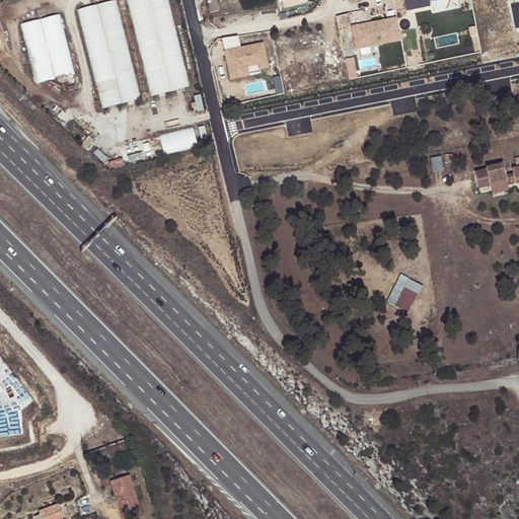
[(119,0),(114,0),(80,8),(103,107),(142,98),(119,0)]
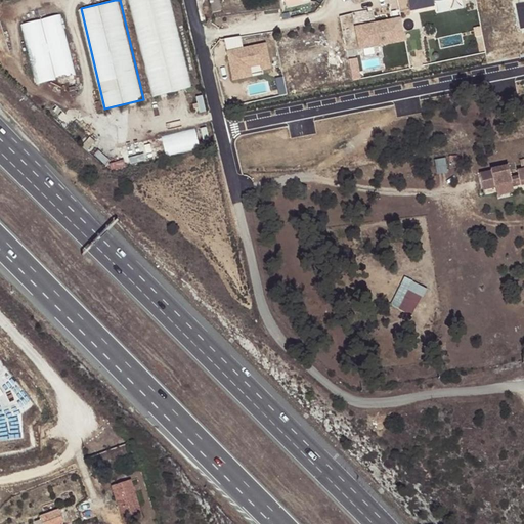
[(131,0),(154,96),(192,88),(173,0),(131,0)]
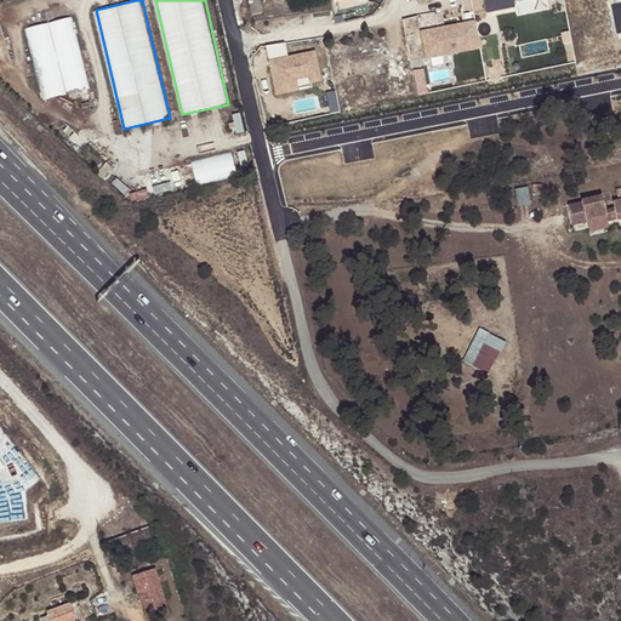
[(257,0),(255,0),(248,1),(250,16),(261,15),(257,0)]
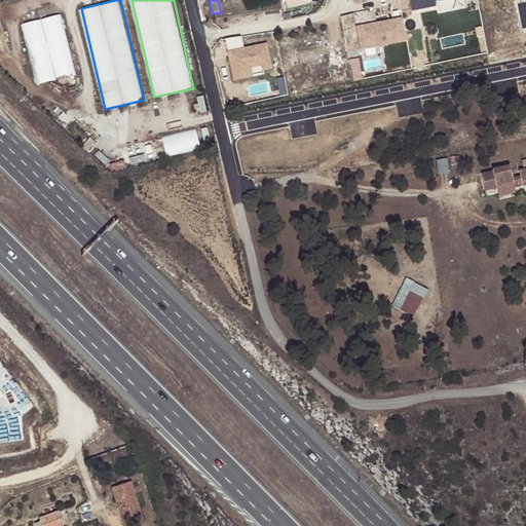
[(304,7),(302,0),(285,4),(287,10),(304,7)]
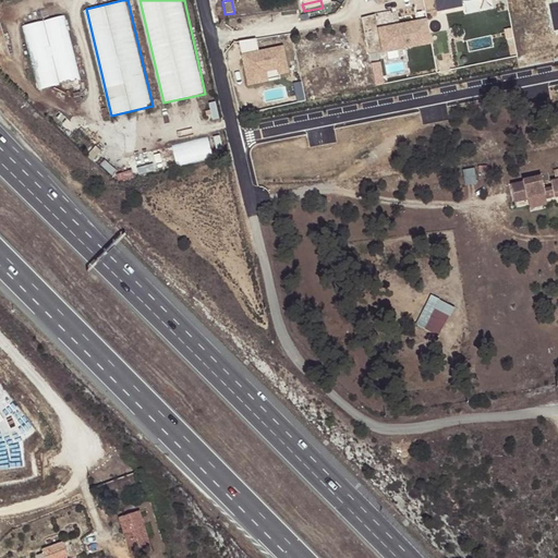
[(435,0),(438,12),(465,7),(464,1),(469,0),(435,0)]
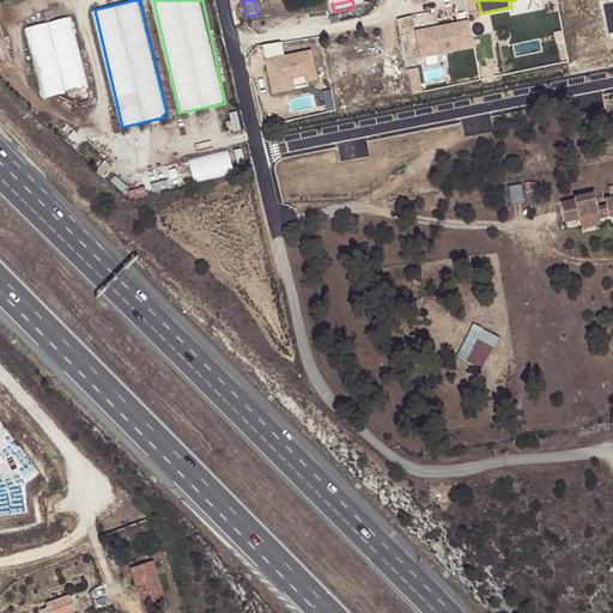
[(414,16),(400,18),(404,46),(418,43),(414,16)]
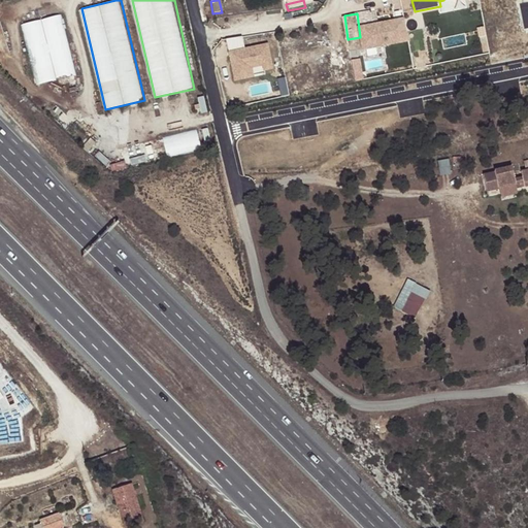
[(21,25),(34,76),(73,66),(61,14),(21,25)]
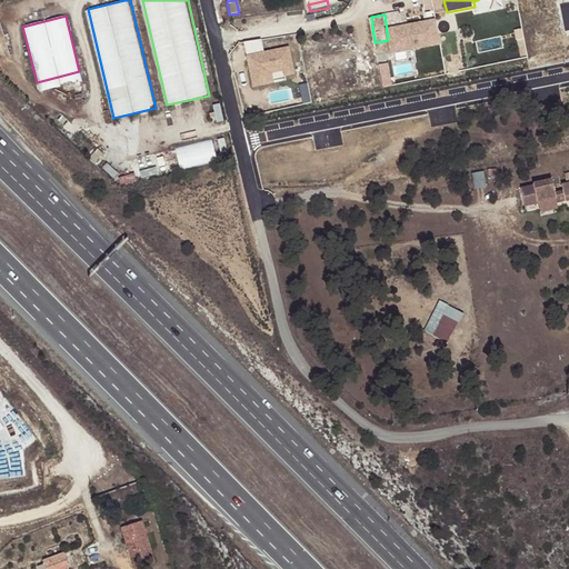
[(386,27),(390,53),(442,45),(438,18),(386,27)]
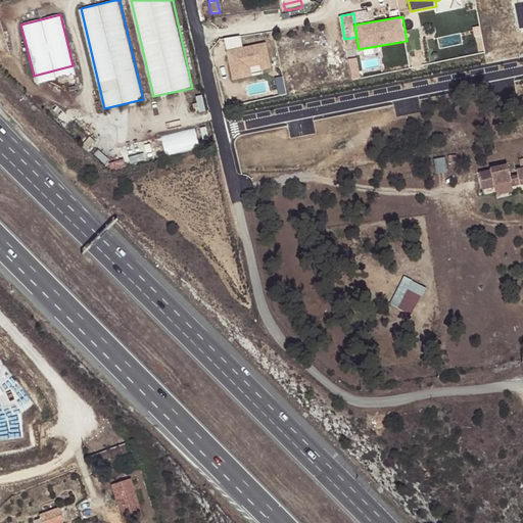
[(273,72),(268,42),(244,46),(242,36),(225,38),(232,79),(273,72)]
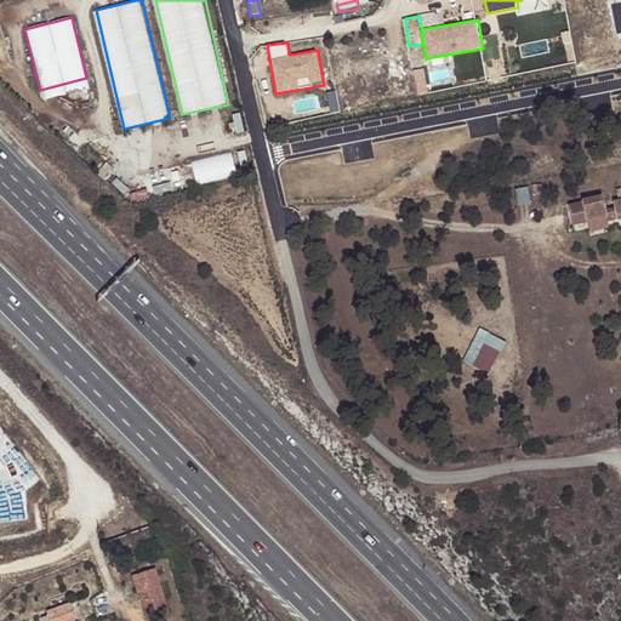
[(40,90),(43,101),(89,89),(86,78),(40,90)]
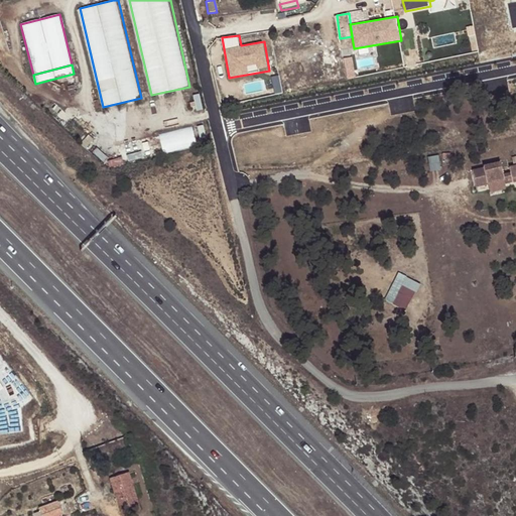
[(195,127),(161,131),(163,151),(198,146),(195,127)]
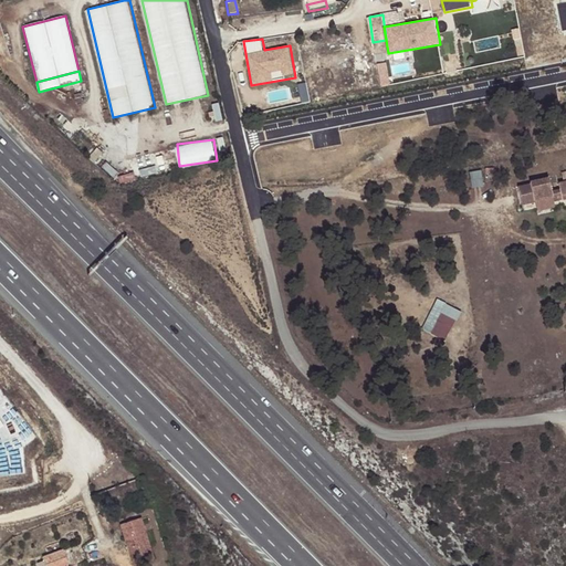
[(517,188),(522,206),(535,202),(534,201),(552,197),(553,199),(562,197),(562,200),(563,201),(565,199),(565,181),(558,185),(559,190),(552,192),(548,179),(530,184),(531,185),(517,188)]
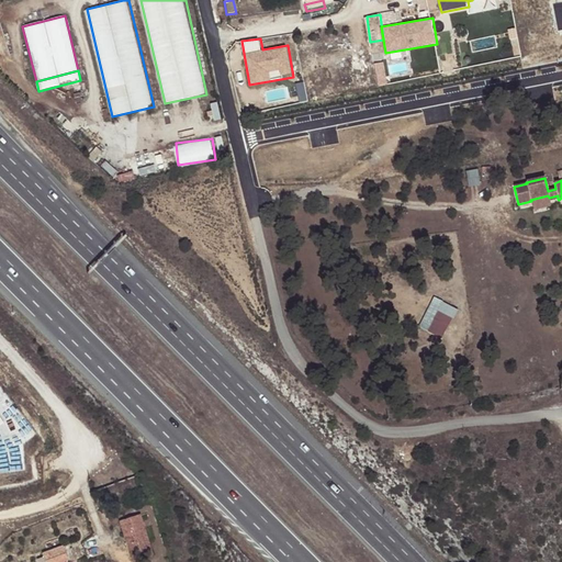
[(435,295),(420,325),(445,337),(459,307),(435,295)]
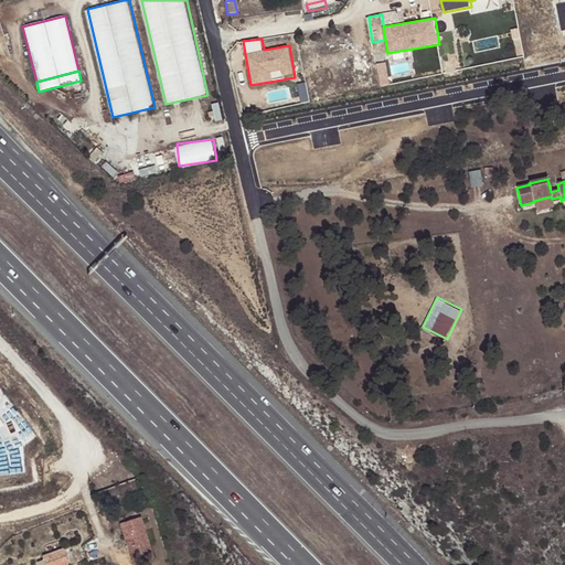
[(153,558),(146,531),(140,532),(137,520),(121,524),(134,564),(153,558)]
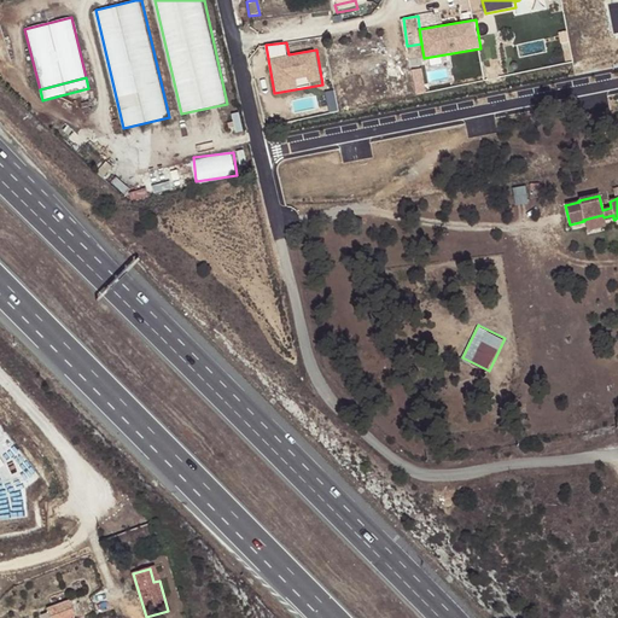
[(42,616),(42,617),(75,617),(70,600),(47,608),(48,613),(42,616)]
